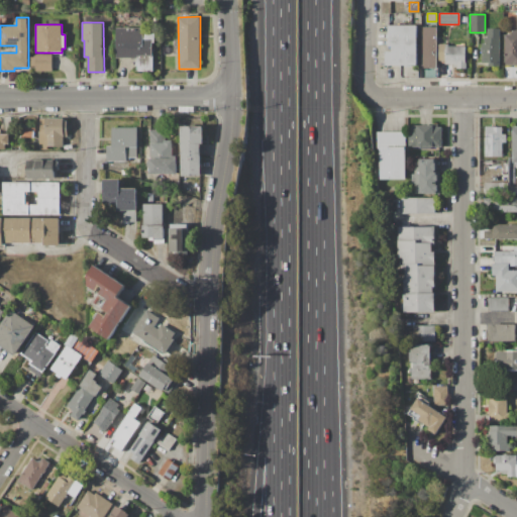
[(389,24),(416,24),(416,66),(389,66),(389,24)]
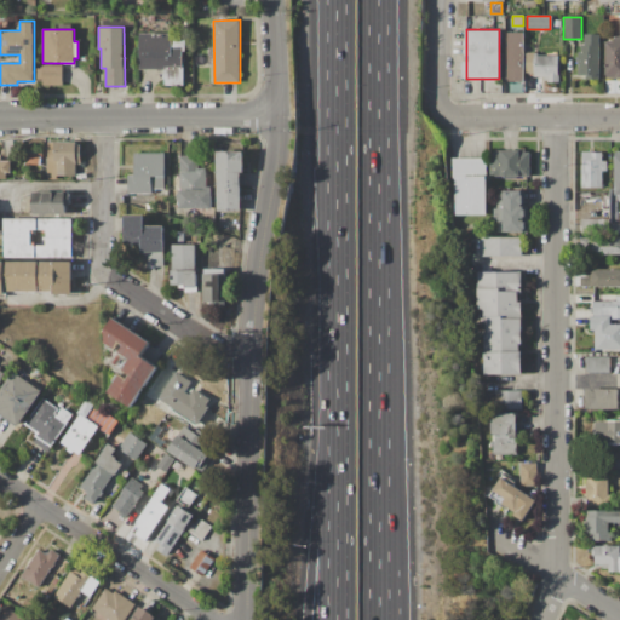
[(505,32),(524,32),(523,81),(505,81),(505,32)]
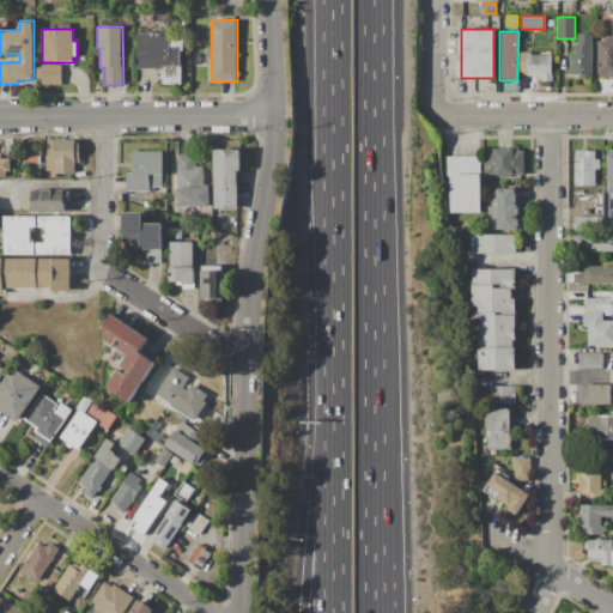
[(138,34),(181,34),(181,85),(163,85),(163,67),(138,68),(138,34)]
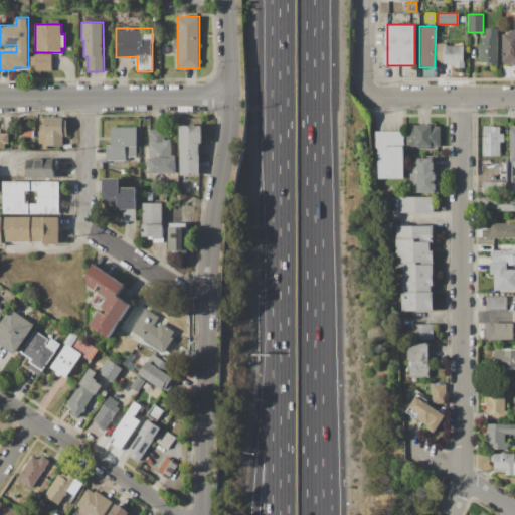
[(486,28),(498,28),(497,66),(486,66),(486,61),(482,61),(482,44),(483,44),(483,37),(486,37),(486,28)]
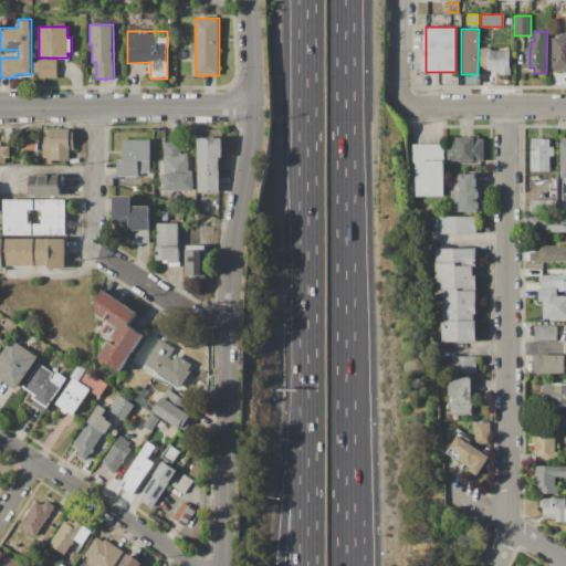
[(552,38),(561,38),(561,34),(565,34),(565,71),(552,71),(552,38)]
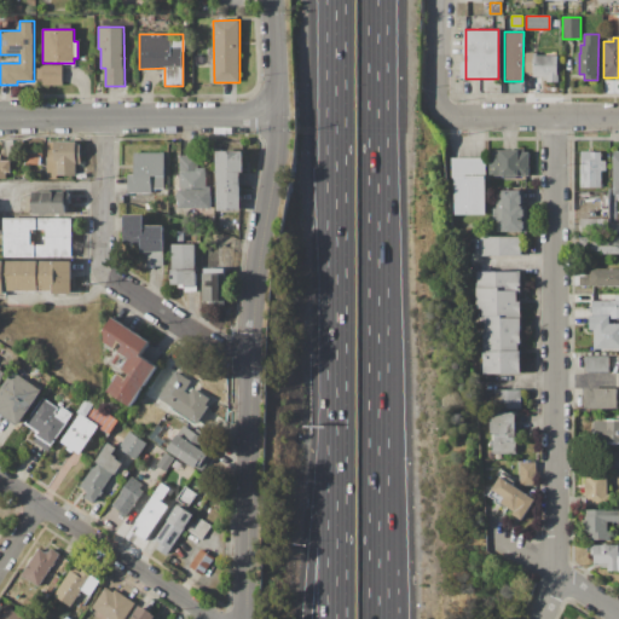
[(526,52),(537,52),(537,55),(559,55),(559,81),(548,81),(548,77),(534,77),(534,74),(526,74),(526,52)]
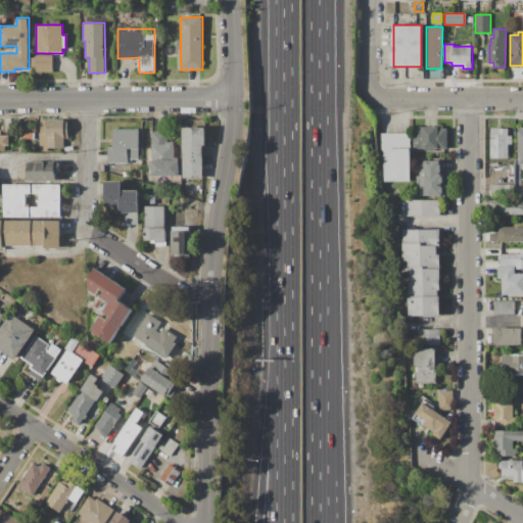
[(36,55),(53,55),(53,72),(36,72),(36,66),(31,66),(31,57),(36,57),(36,55)]
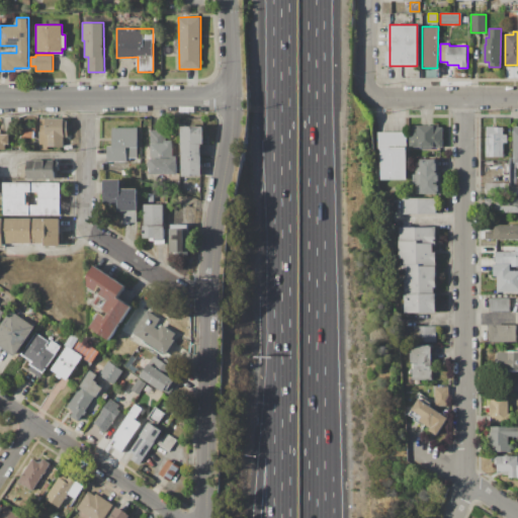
[(40,118),(67,118),(67,138),(62,138),(62,147),(39,147),(40,118)]
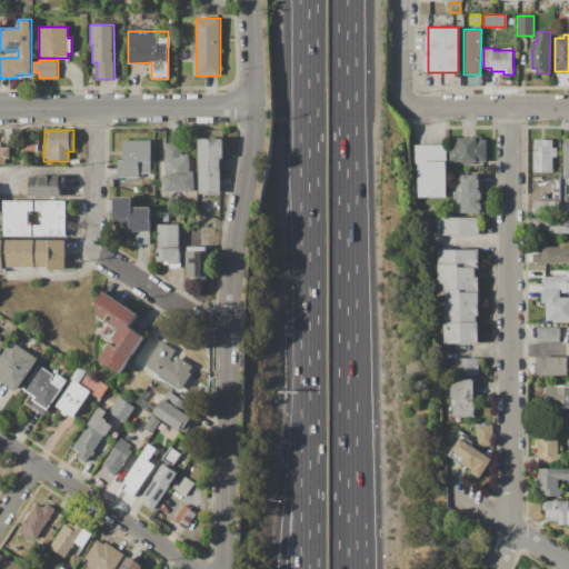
[(450,138),(487,138),(487,162),(450,162),(450,138)]
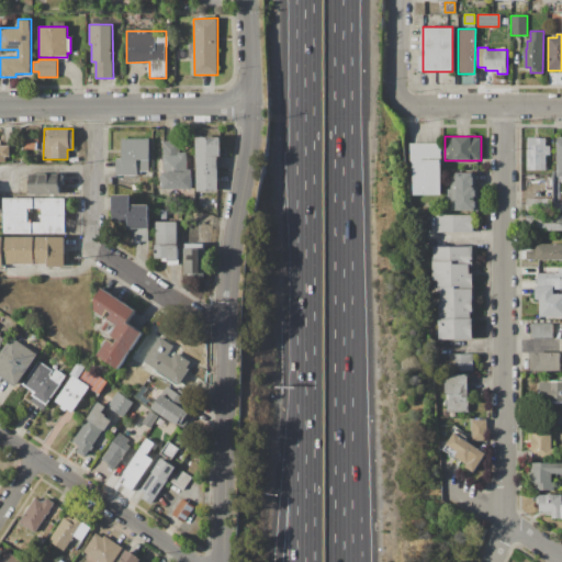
[(197,137),(221,137),(221,157),(217,157),(217,191),(197,191),(197,137)]
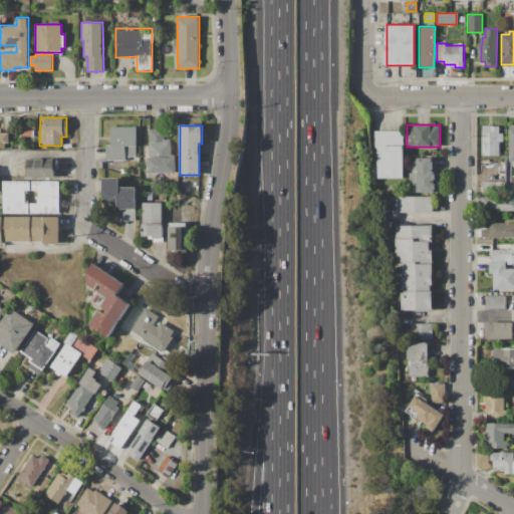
[(483,125),(499,125),(499,135),(502,135),(502,142),(499,142),(499,156),(483,156),(483,125)]
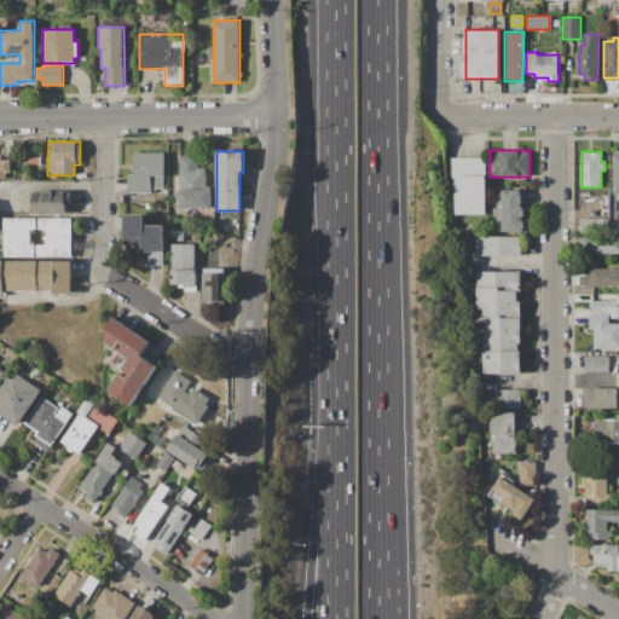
[(133,152),(163,152),(163,190),(151,189),(151,195),(127,194),(128,175),(133,175),(133,152)]
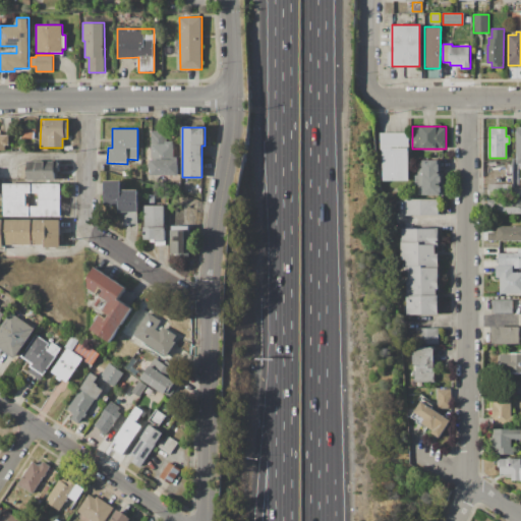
[(22,129),(36,129),(36,138),(22,138),(22,129)]
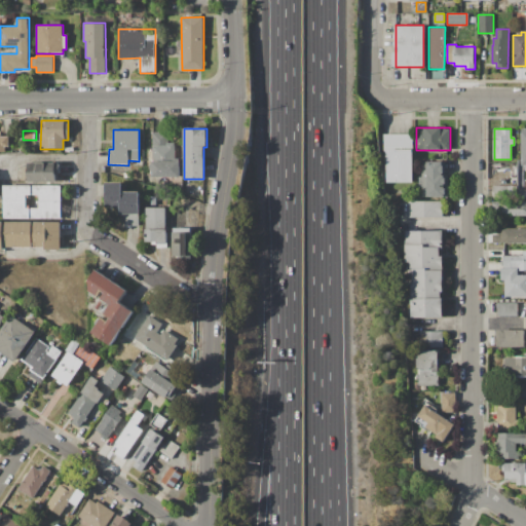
[(152,132),(168,132),(168,143),(174,143),(174,158),(179,158),(179,178),(152,178),(152,132)]
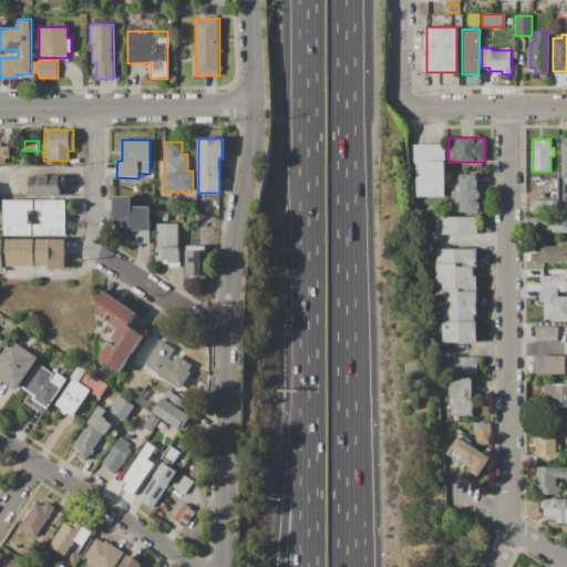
[(413,145),(445,145),(445,160),(413,160),(413,145)]
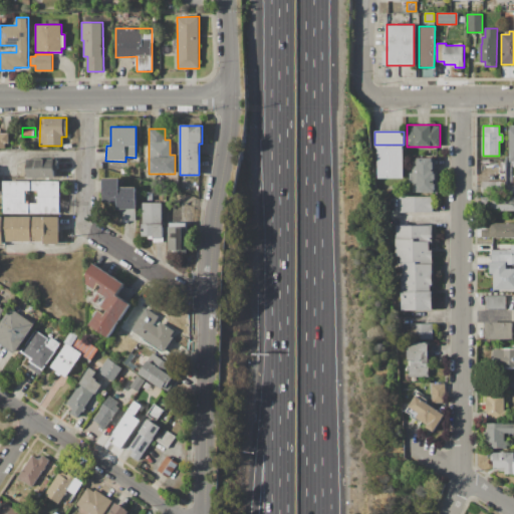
[(0,134),(8,134),(8,144),(5,144),(5,149),(0,149),(0,134)]
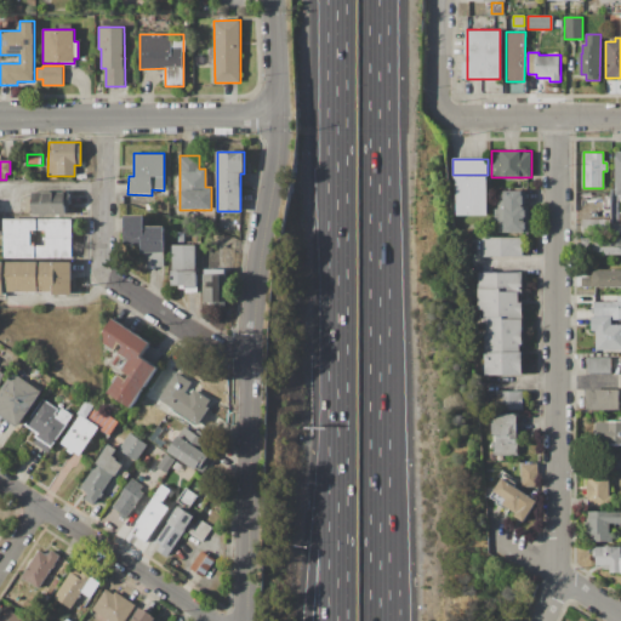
[(456,176),(486,176),(486,216),(456,216),(456,176)]
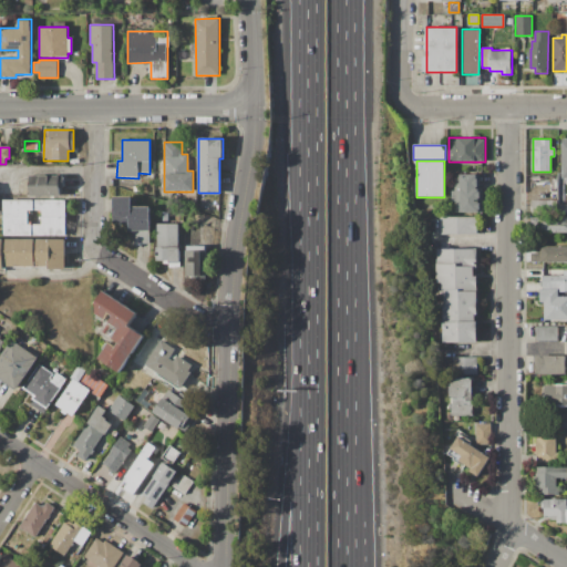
[(453,174),(480,174),(480,212),(453,212),(453,203),(451,203),(451,192),(453,192),(453,174)]
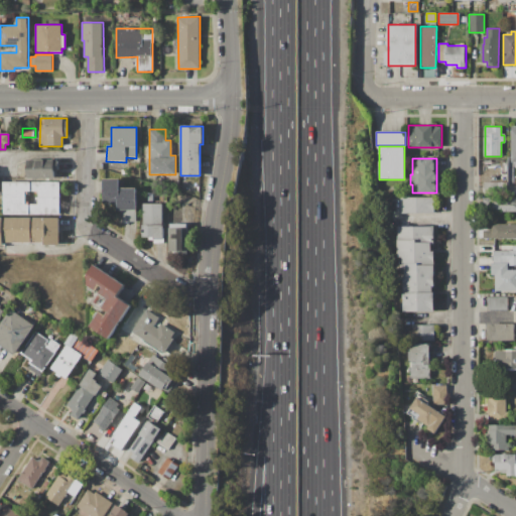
[(27,170),(55,170),(55,179),(27,179),(27,170)]
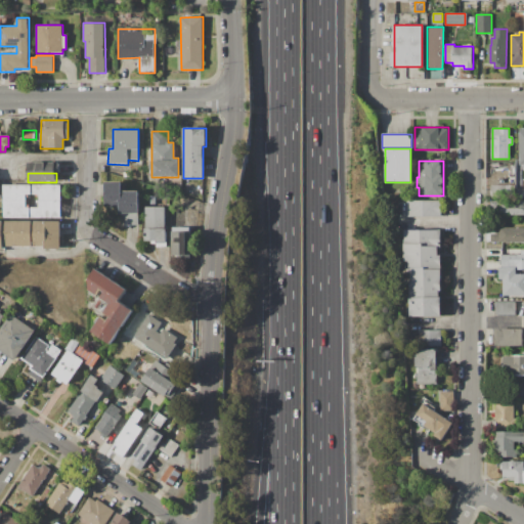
[(106,182),(122,182),(122,192),(139,192),(139,217),(106,217),(106,182)]
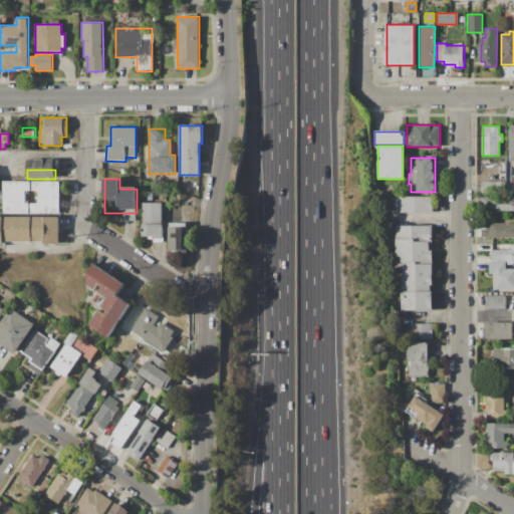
[(3,181),(59,181),(59,214),(3,214),(3,181)]
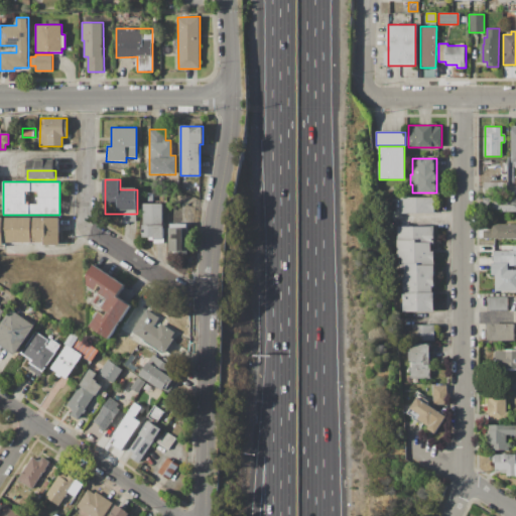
[(484,183),(508,183),(508,192),(484,192),(484,183)]
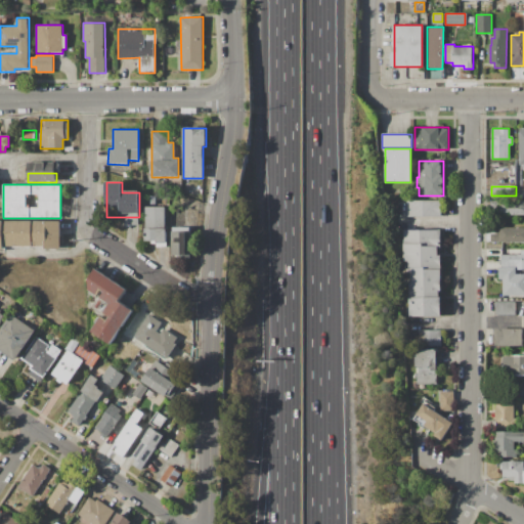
[(145,195),(156,195),(156,205),(145,205),(145,195)]
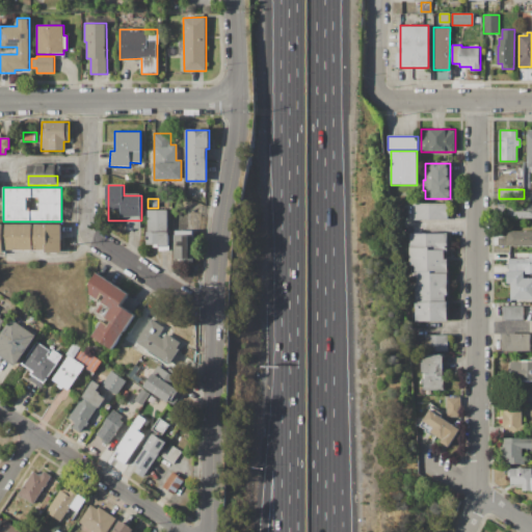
[(410,203),(448,203),(448,219),(409,219),(410,203)]
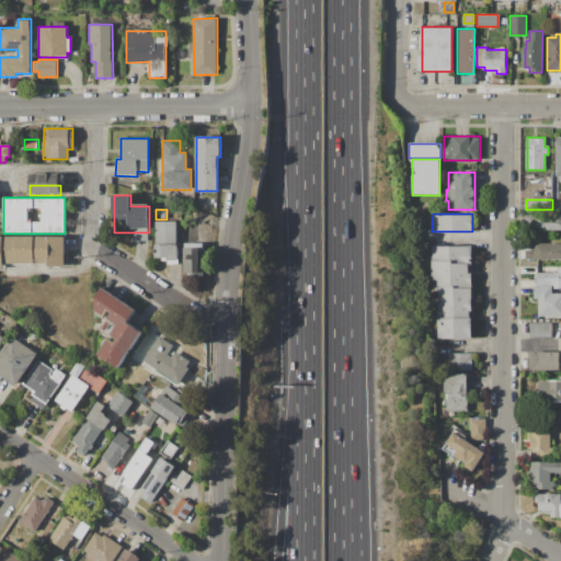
[(537,216),(560,216),(560,230),(537,230),(537,216)]
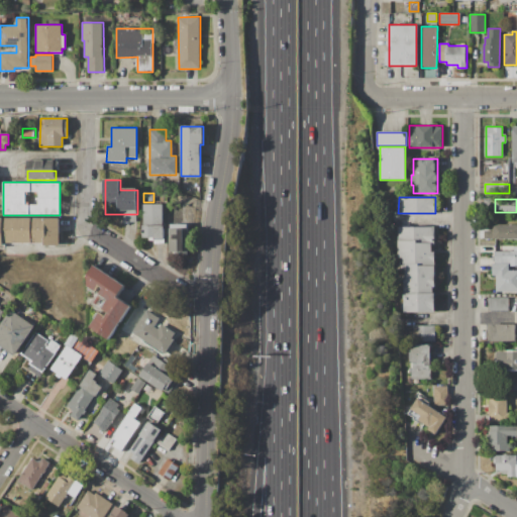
[(143,203),(164,203),(164,239),(143,239),(143,203)]
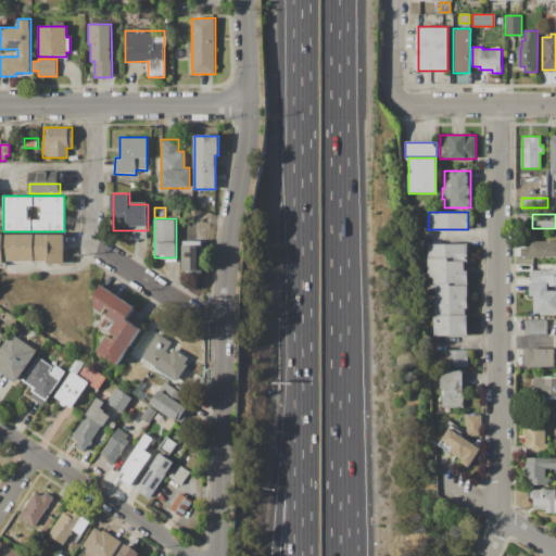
[(3,234),(65,235),(65,264),(48,264),(48,262),(3,262),(3,234)]
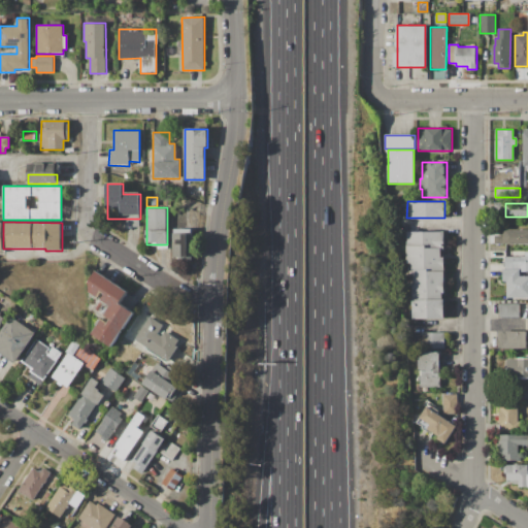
[(173,229),(193,229),(193,260),(179,260),(179,258),(173,258),(173,229)]
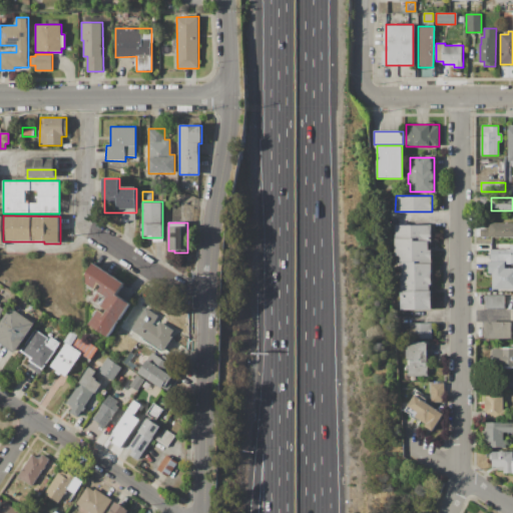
[(490,222),(512,222),(512,236),(482,236),(482,228),(490,229),(490,222)]
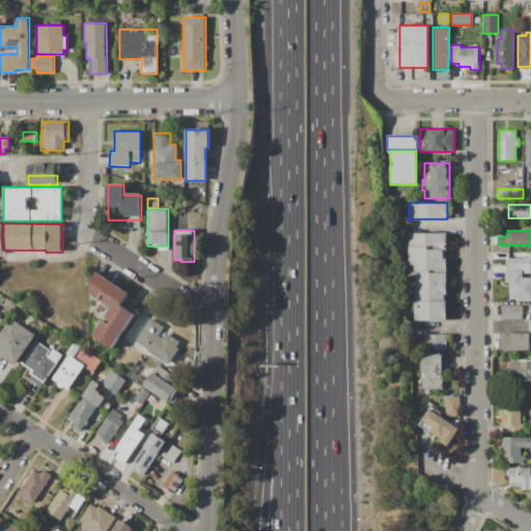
[(415,320),(415,276),(410,276),(410,232),(447,233),(446,320),(415,320)]
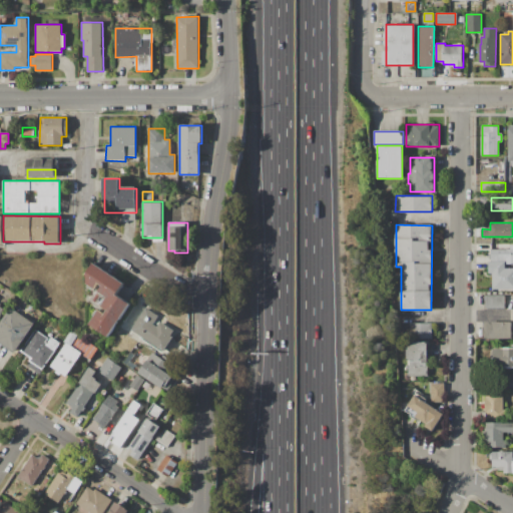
[(491,249),(511,249),(511,244),(512,244),(512,264),(505,264),(504,269),(512,269),(512,289),(491,289),(491,274),(489,274),(489,264),(491,264),(491,249)]
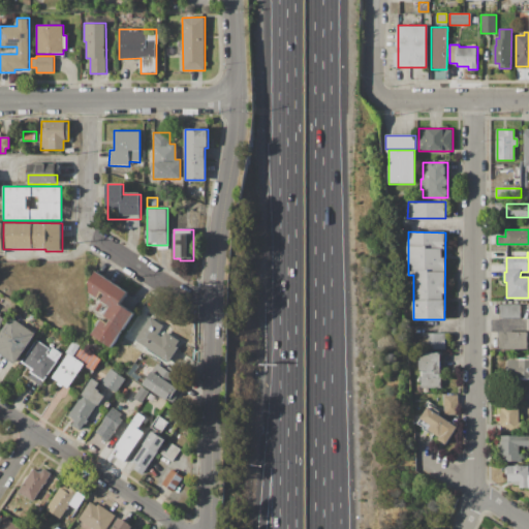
[(96,271),(129,292),(121,306),(133,314),(113,347),(93,334),(102,320),(109,324),(111,319),(104,315),(111,307),(102,302),(105,296),(101,292),(97,299),(89,293),(89,282),(96,271)]
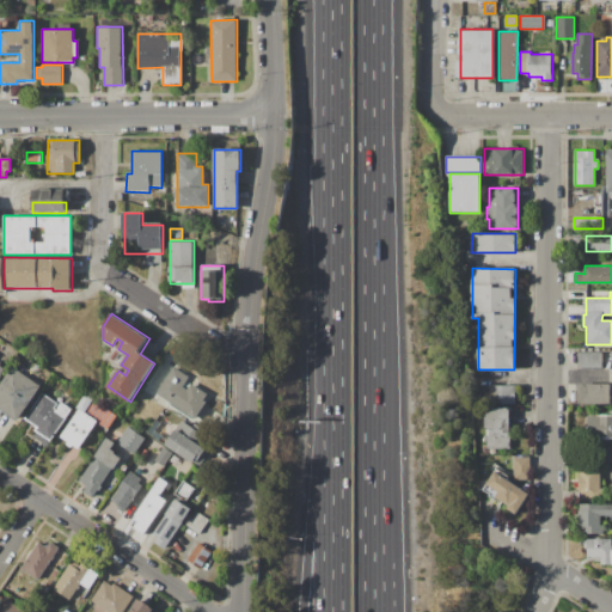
[(579,352),(603,352),(603,368),(577,368),(579,352)]
